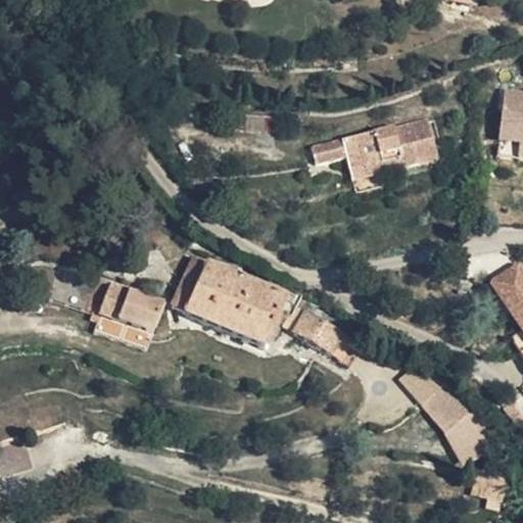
[(522,92),(505,91),(498,139),(522,143),(522,92)]
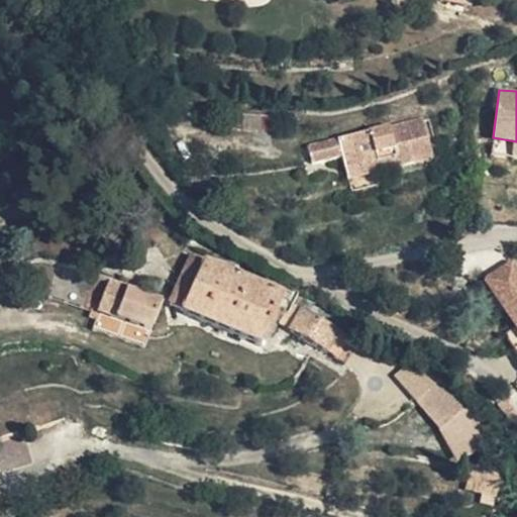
[(343,154),(349,175),(384,164),(382,154),(397,149),(400,160),(434,149),(425,120),(410,124),(408,118),(311,145),(314,162),(343,154)]
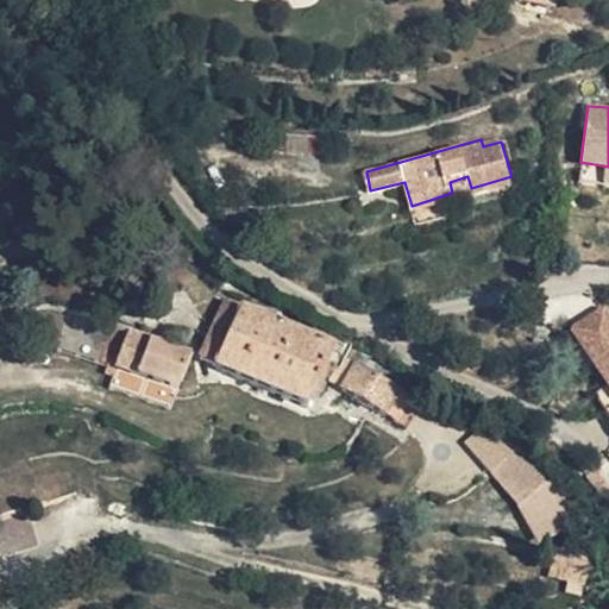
[(608,167),(581,162),(577,181),(608,186),(608,167)]
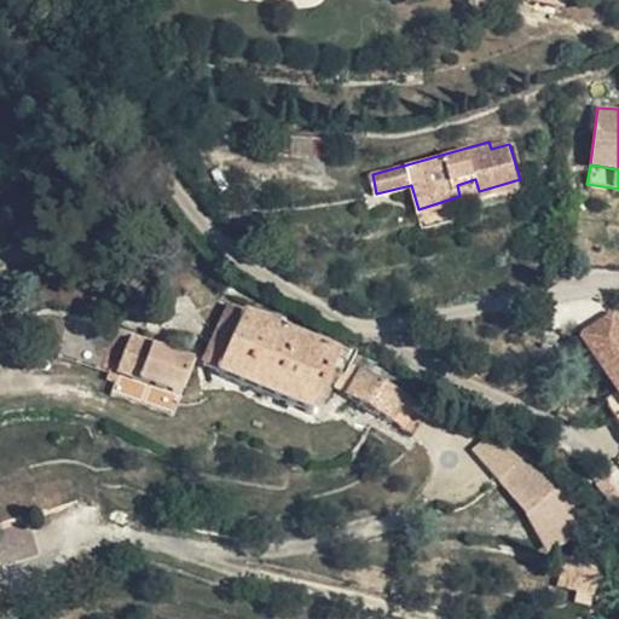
[(460,196),(418,209),(423,225),(464,212),(460,196)]
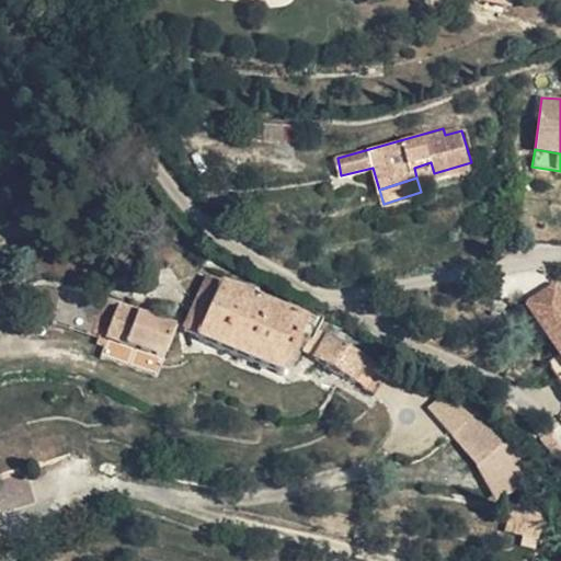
[(239,279),(241,268),(220,262),(192,331),(272,369),(285,345),(293,347),(299,330),(290,325),(298,311),(239,279)]
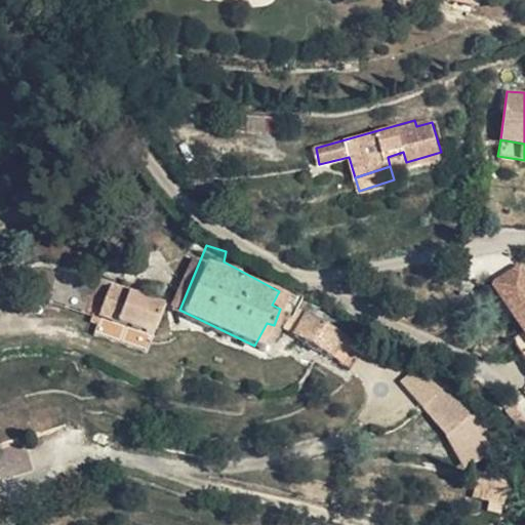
[(146,322),(156,294),(104,273),(55,254),(44,282),(146,322)]
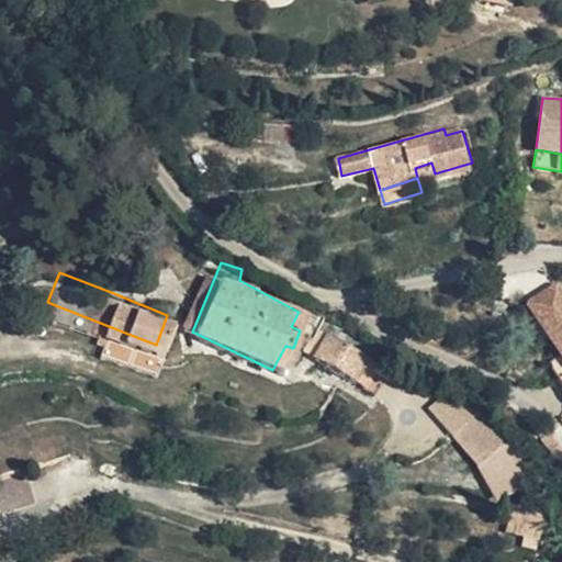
[(561,291),(558,284),(527,300),(561,355),(561,291)]
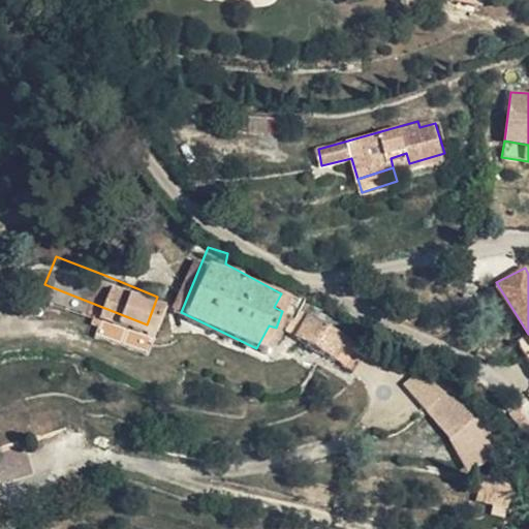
[(354,346),(300,312),(286,332),(342,367),(354,346)]
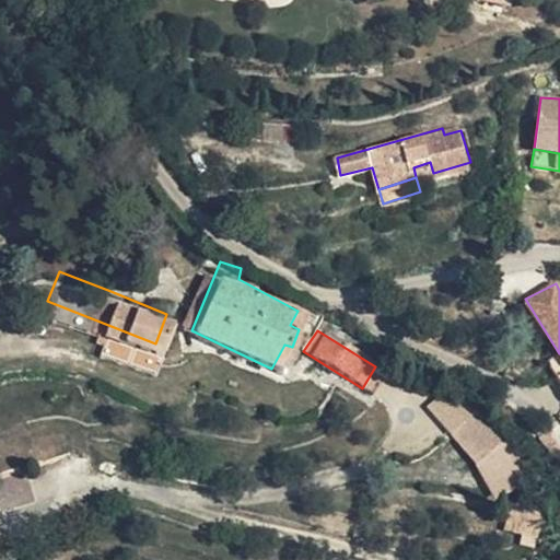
[(434,389),(419,401),(441,430),(465,459),(491,438),(467,408),(434,389)]
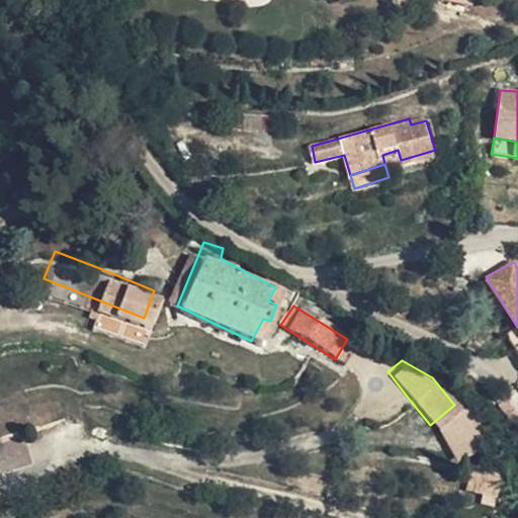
[(471,467),(465,493),(494,500),(500,475),(471,467)]
